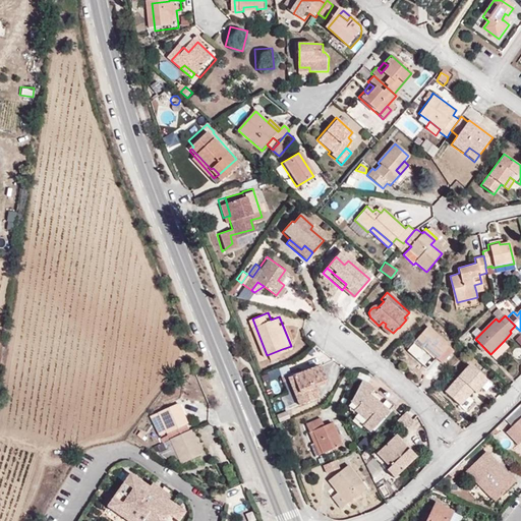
[(296,343),(288,322),(282,324),(291,346),(296,343)]
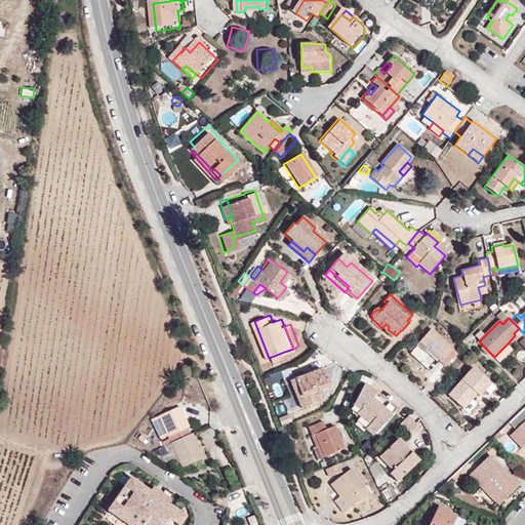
[(396,335),(388,329),(389,326),(386,324),(381,328),(385,330),(384,332),(392,339),(396,335)]
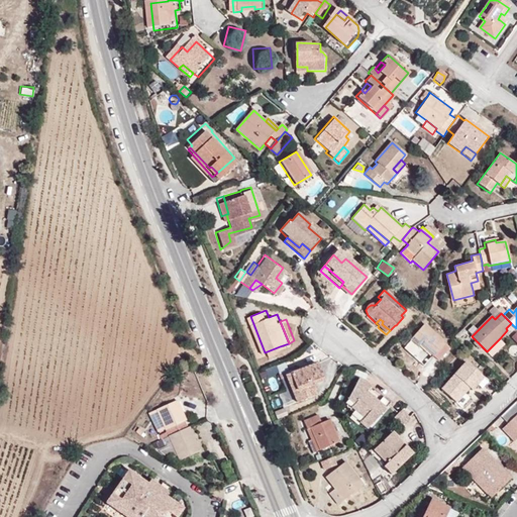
[(449,346),(424,324),(411,338),(418,345),(420,343),(433,354),(438,359),(449,346)]
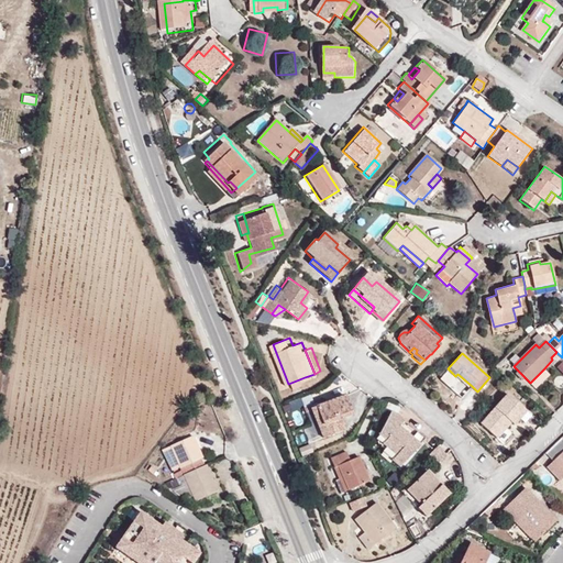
[(536,388),(549,374),(544,368),(530,383),(536,388)]
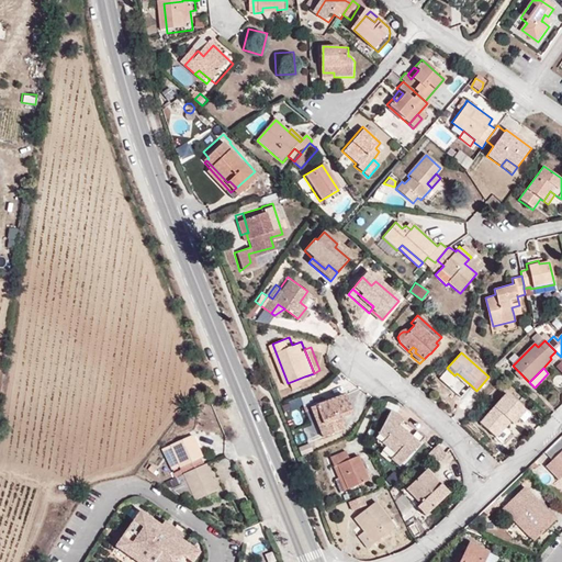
[(471,385),(457,373),(454,375),(469,388),(471,385)]
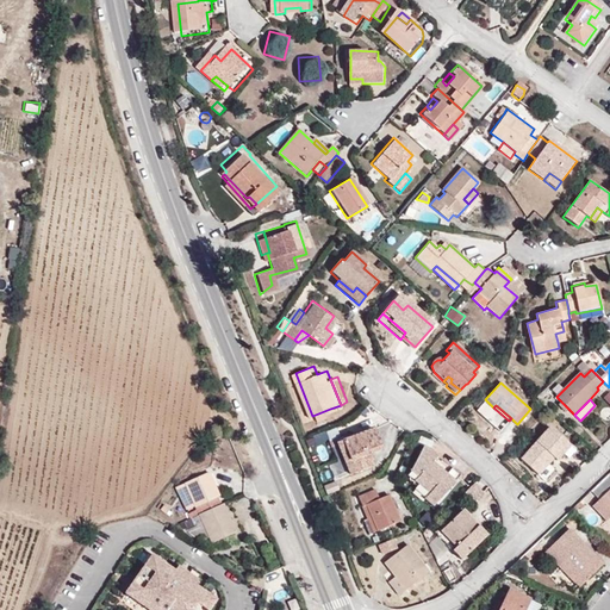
[(321,421),(332,416),(330,409),(318,414),(321,421)]
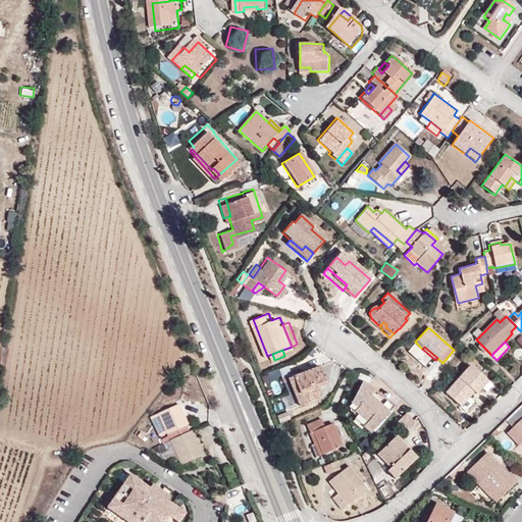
[(475,396),(487,381),(470,366),(444,396),(459,408),(471,394),(475,396)]
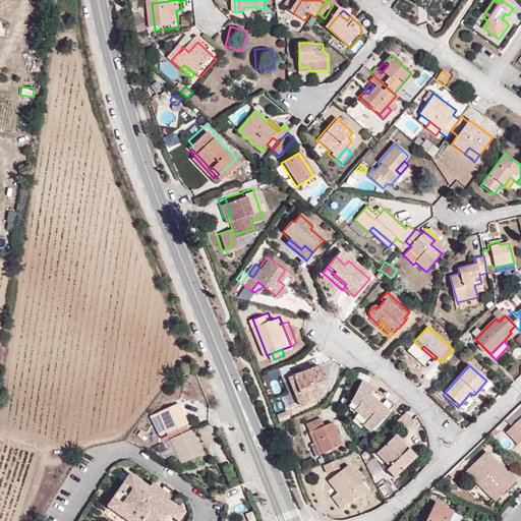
[(327,383),(322,366),(307,370),(293,377),(298,392),(295,393),(300,405),(317,399),(314,388),(327,383)]
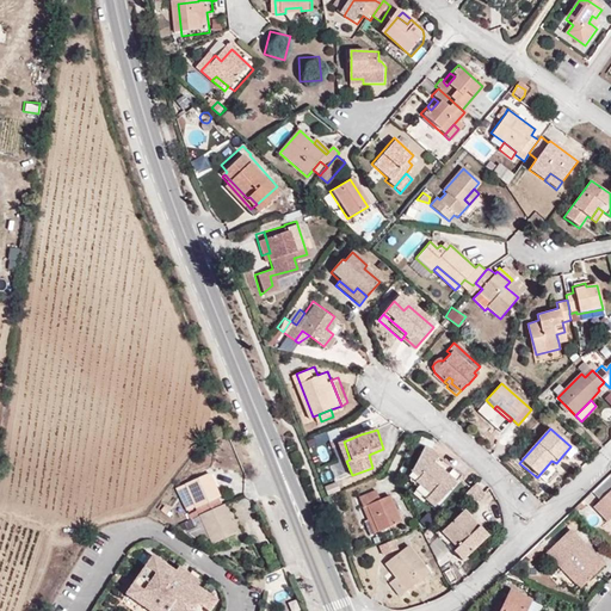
[(344,442),(360,434),(359,432),(338,439),(346,461),(350,460),(344,442)]
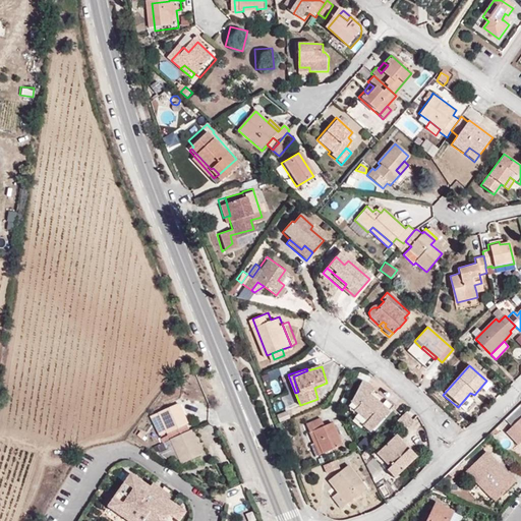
[(374,390),(367,384),(352,401),(358,407),(355,410),(367,420),(363,425),(370,431),(375,425),(377,425),(394,406),(387,399),(382,404),(378,400),(380,398),(372,392),(374,390)]
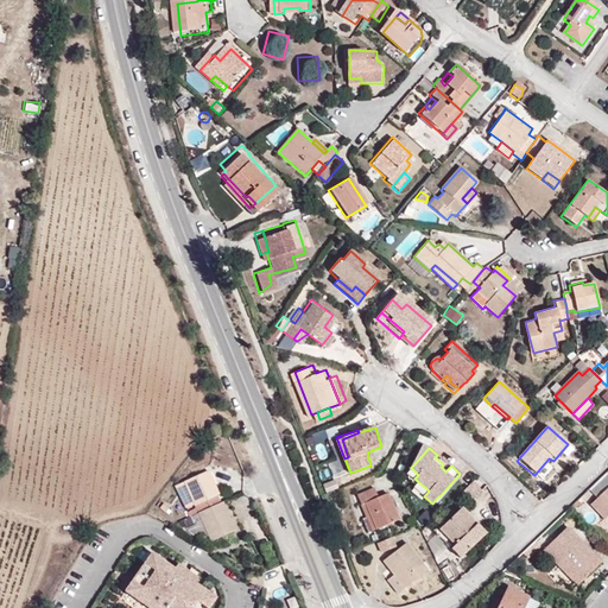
[(418,475),(411,468),(410,469),(409,474),(410,479),(411,482),(416,485),(413,487),(424,496),(429,491),(415,479),(418,475)]
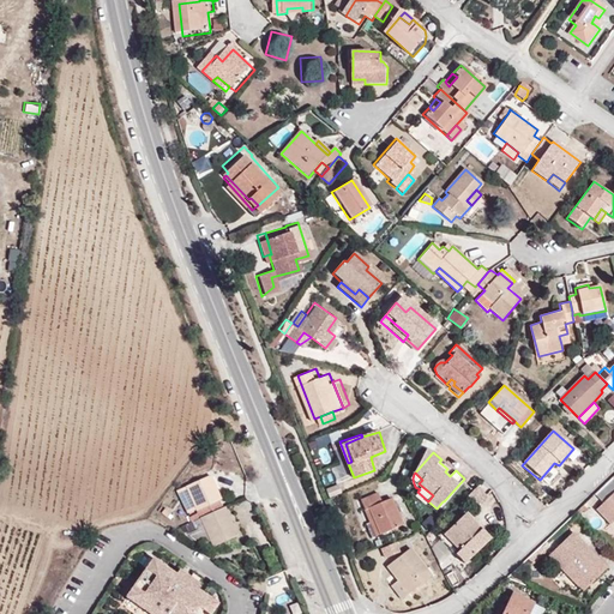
[(218,489),(212,474),(187,483),(198,511),(191,515),(193,521),(202,517),(205,524),(212,542),(214,545),(235,536),(233,528),(234,525),(226,506),(223,507),(217,493),(218,489)]
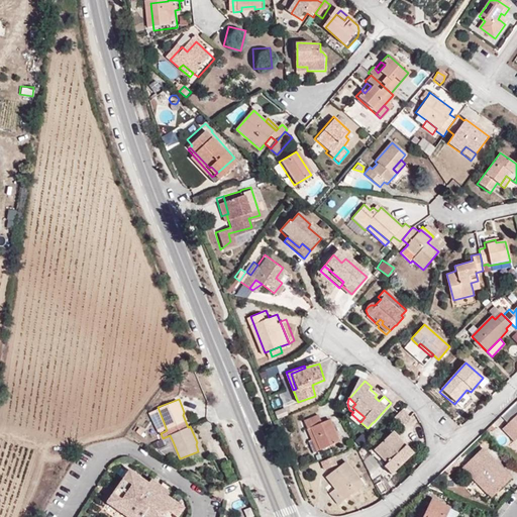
[(167,430),(158,407),(151,416),(161,438),(163,438),(161,433),(167,430)]
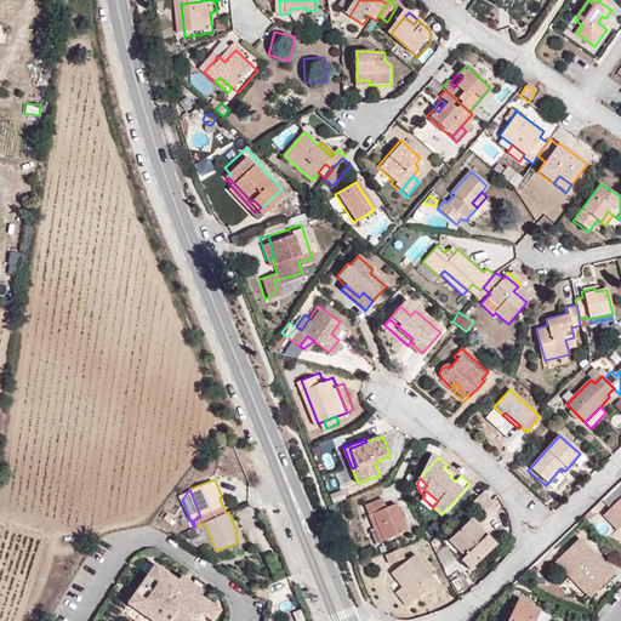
[(334,501),(343,496),(340,489),(331,493),(334,501)]
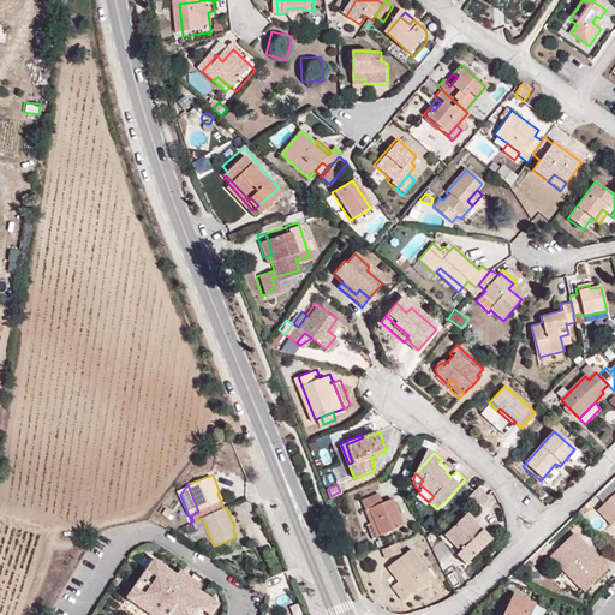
[(490,493),(484,484),(472,494),(479,502),(490,493)]
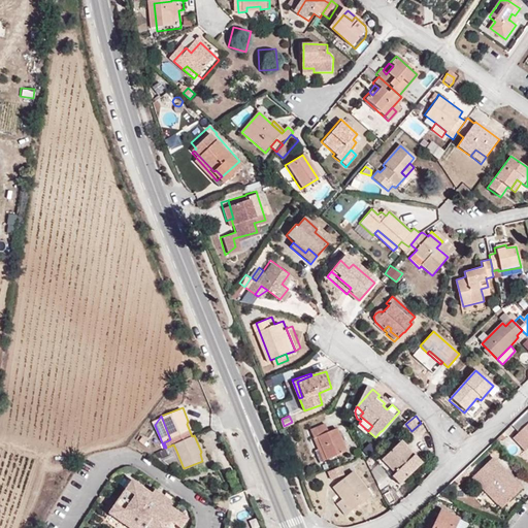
[(527,422),(512,437),(525,451),(527,447),(527,422)]
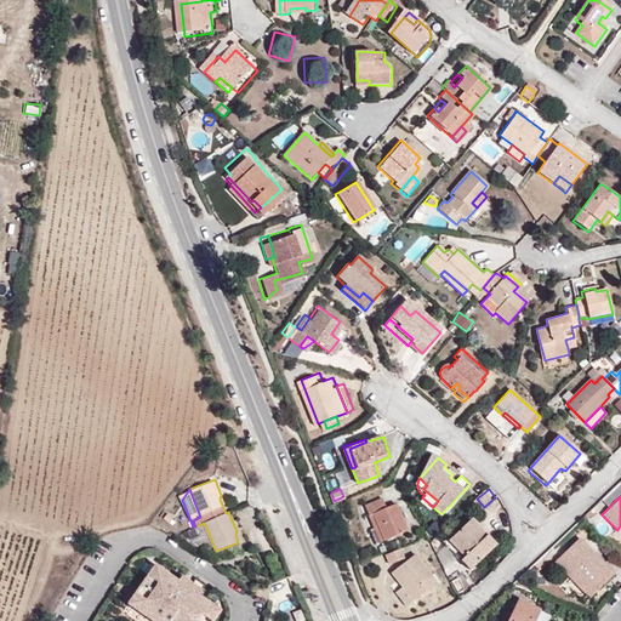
[(409,530),(397,502),(387,507),(382,497),(365,505),(369,514),(375,512),(387,539),(409,530)]
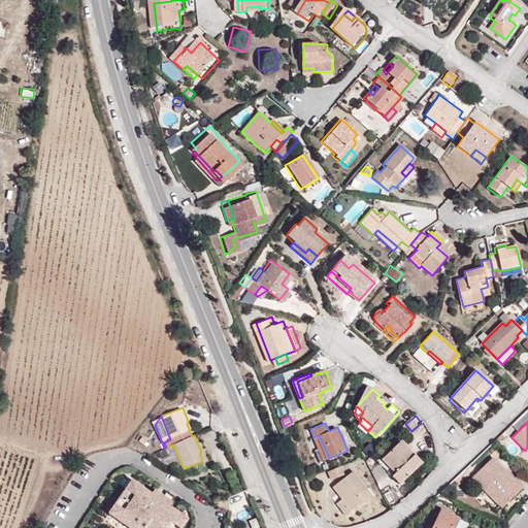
[(329,458),(319,435),(314,437),(318,446),(324,460),(329,458)]
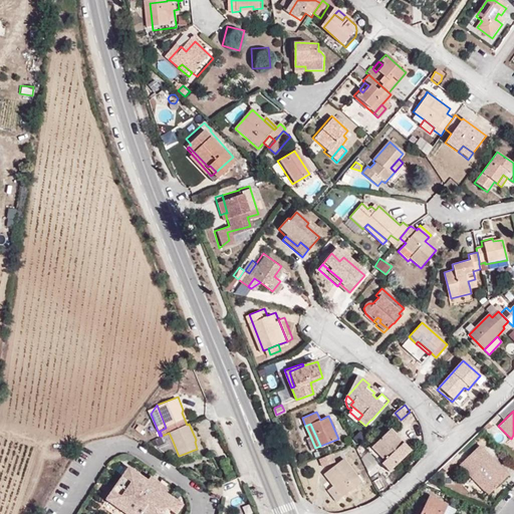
[(411,451),(390,430),(369,450),(381,462),(377,466),(386,474),(411,451)]
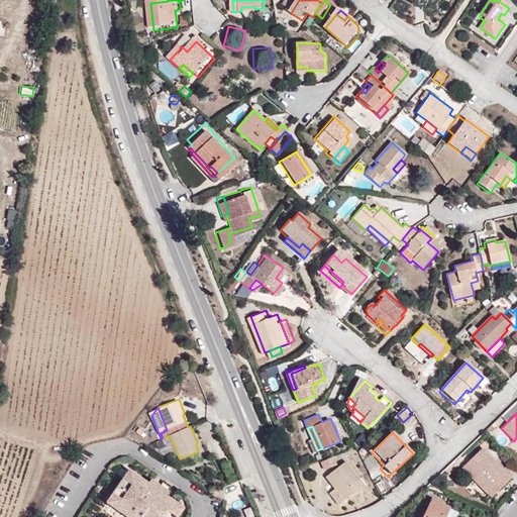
[(363,434),(356,441),(362,446),(368,439),(363,434)]
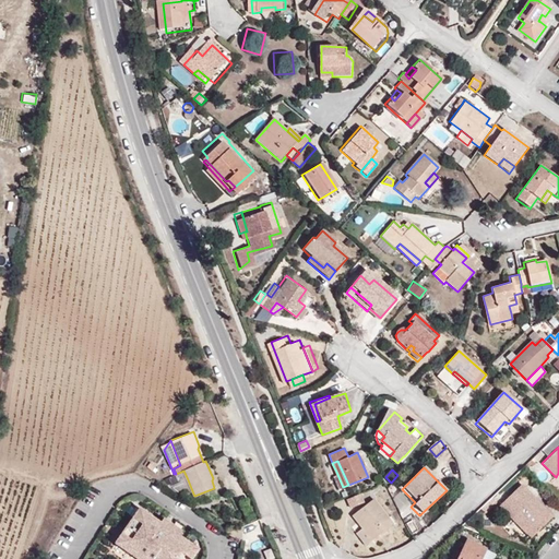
[(343,487),(336,472),(332,473),(340,489),(343,487)]
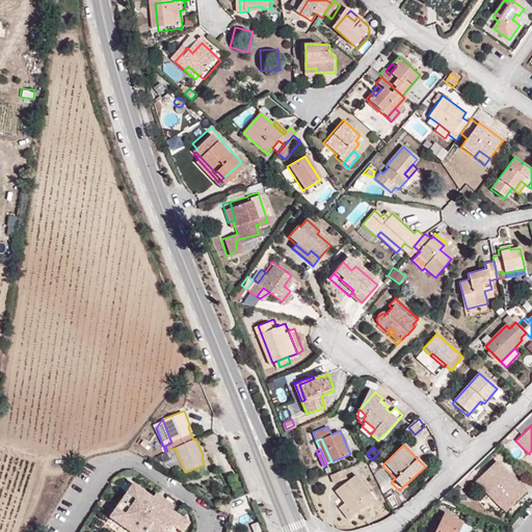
[(177,472),(184,470),(178,454),(163,460),(177,472)]
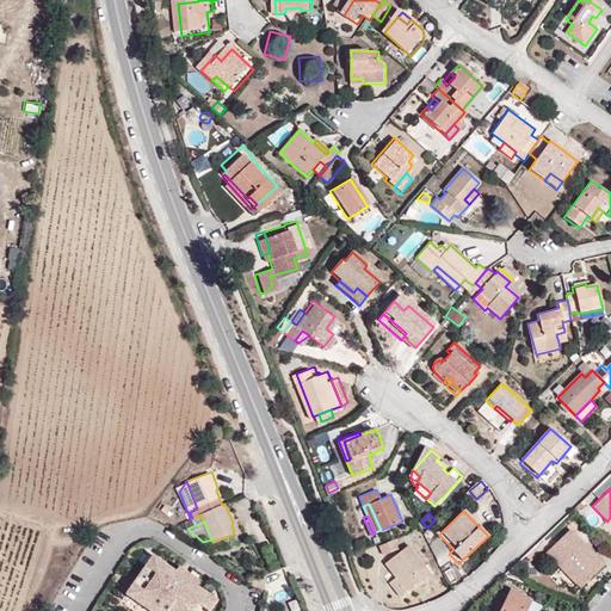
[(545,551),(579,588),(604,566),(585,544),(581,544),(568,530),(545,551)]
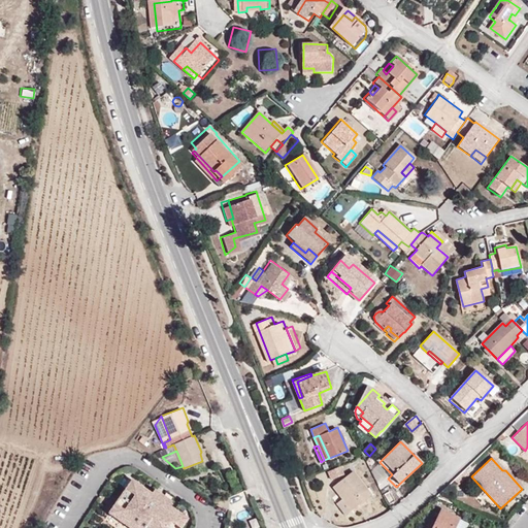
[(392,474),(380,462),(375,465),(388,479),(392,474)]
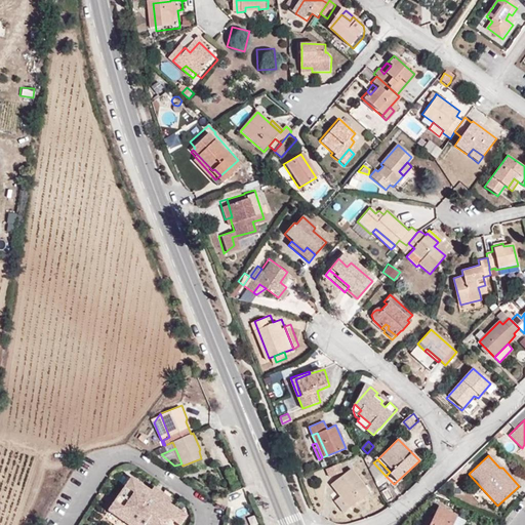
[(340,471),(337,462),(324,468),(328,476),(340,471)]
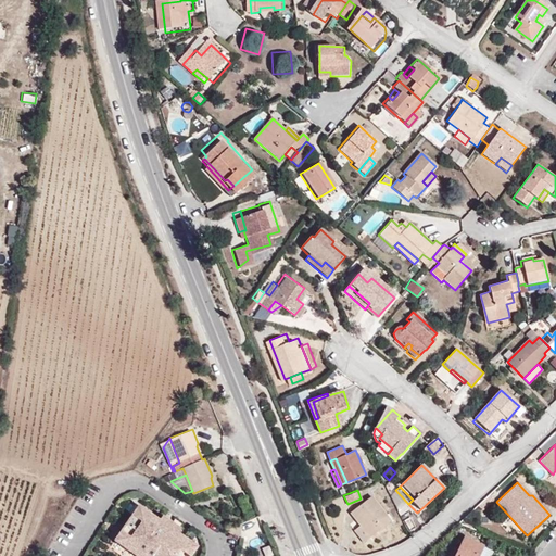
[(389,519),(370,494),(350,510),(369,535),(389,519)]
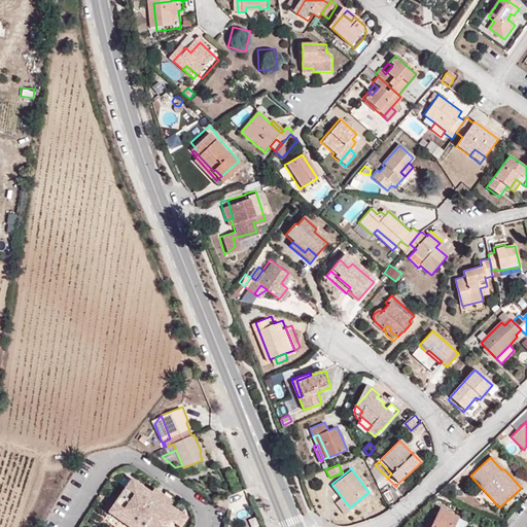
[(151,491),(132,478),(108,510),(131,526),(180,526),(187,518),(170,504),(172,501),(154,488),(151,491)]
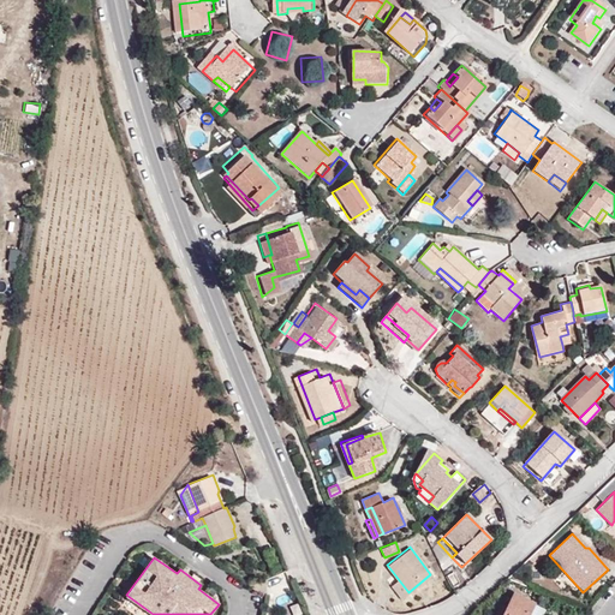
[(454,569),(446,574),(452,587),(460,584),(454,569)]
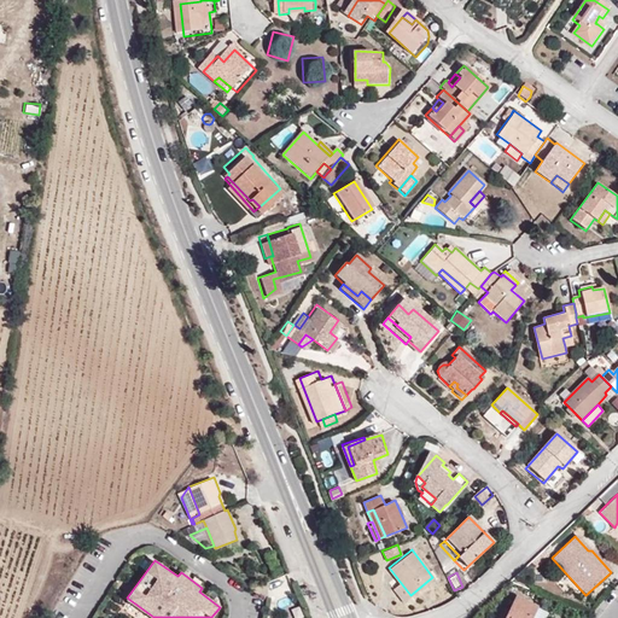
[(410,595),(401,581),(392,588),(402,601),(410,595)]
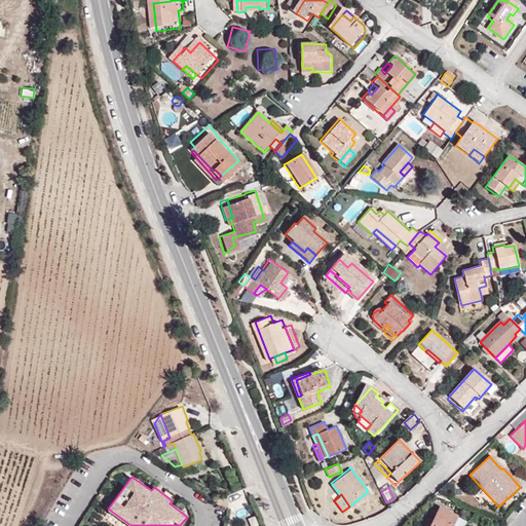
[(455,525),(459,517),(440,510),(433,525),(455,525)]
